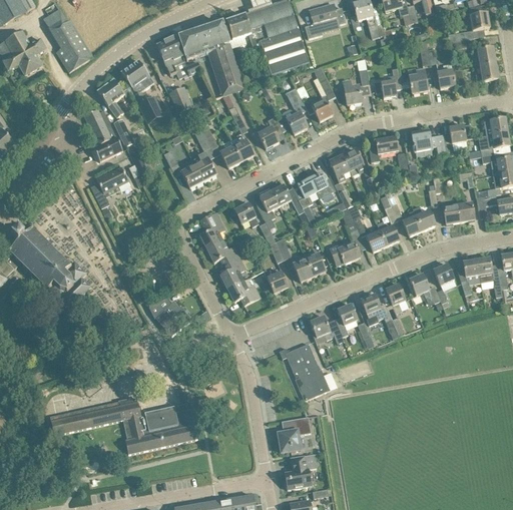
[(0,0),(0,25),(26,10),(35,5),(32,0),(0,0)]
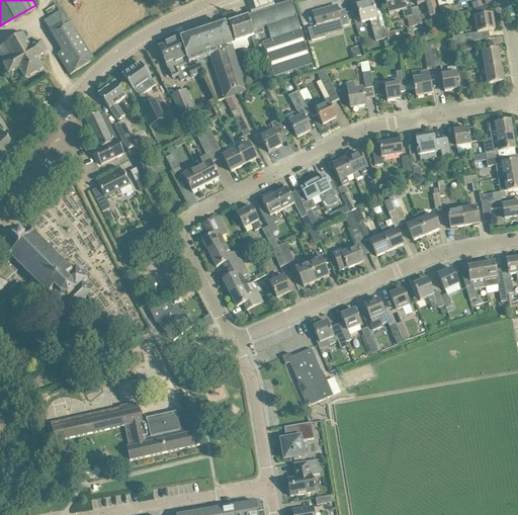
[(301,30),(291,0),(229,21),(235,40),(232,41),(234,49),(249,44),(247,36),(252,34),(256,49),(264,46),(274,76),(313,63),(301,30)]
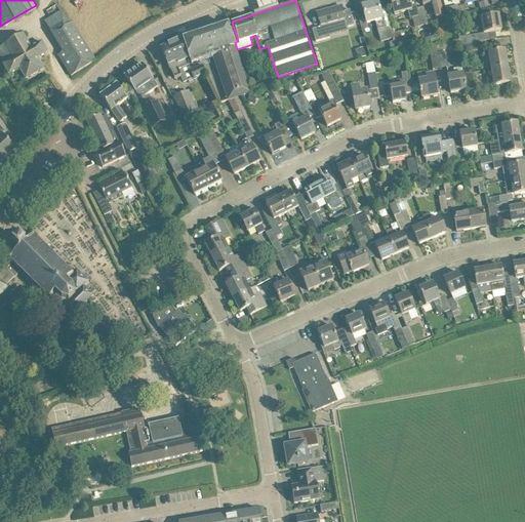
[(373,0),(362,3),(363,9),(366,21),(375,17),(377,27),(379,26),(380,32),(379,32),(381,39),(382,38),(387,37),(394,35),(389,15),(386,5),(379,7),(379,5),(377,0),(373,0)]
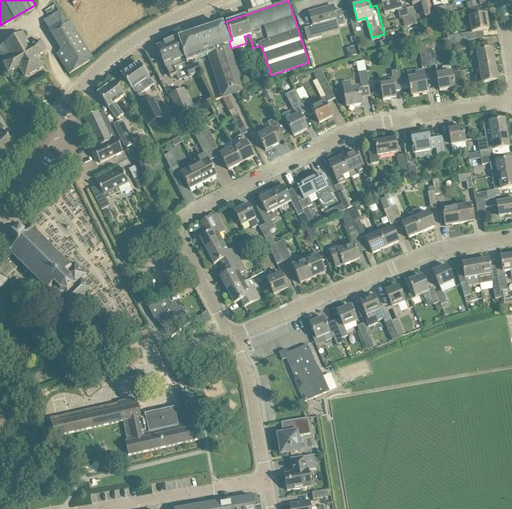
[(381,0),(383,5),(384,11),(400,7),(402,15),(405,24),(412,22),(407,6),(405,0),(381,0)]
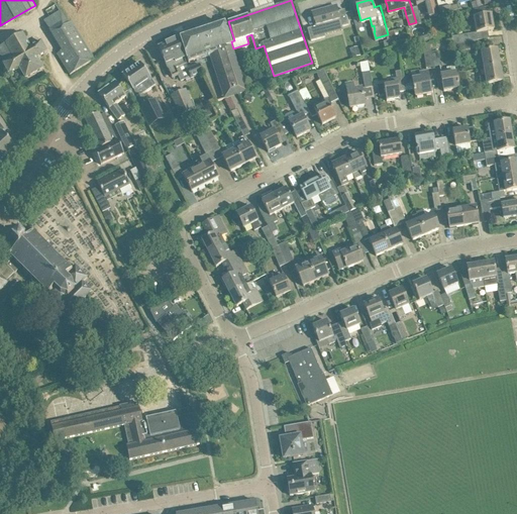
[(415,0),(416,2),(425,0),(429,15),(430,19),(441,16),(439,12),(436,0),(415,0)]
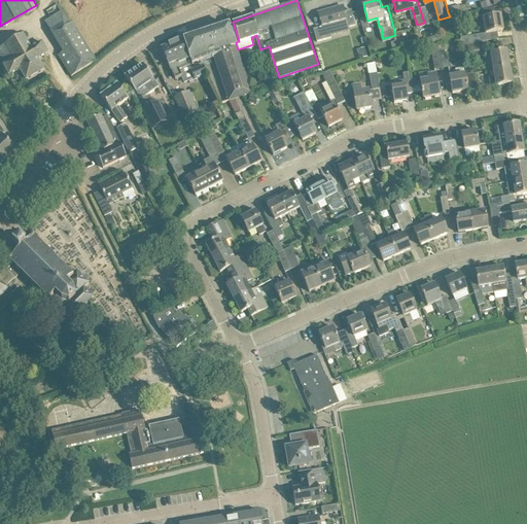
[(480,1),(482,8),(491,6),(490,0),(483,0),(480,1)]
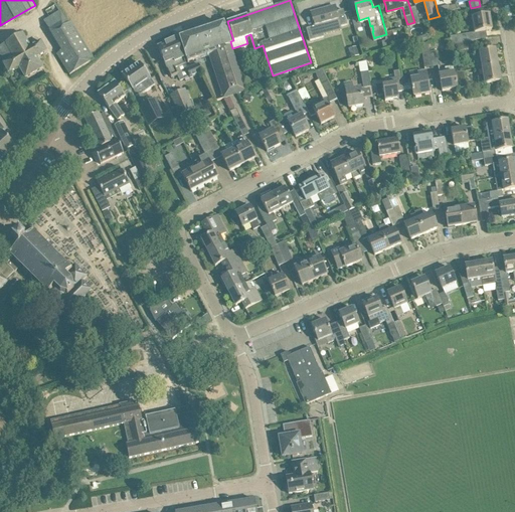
[(56,51),(64,63),(69,72),(94,57),(70,19),(68,21),(56,2),(45,9),(49,15),(43,19),(61,48),(56,51)]
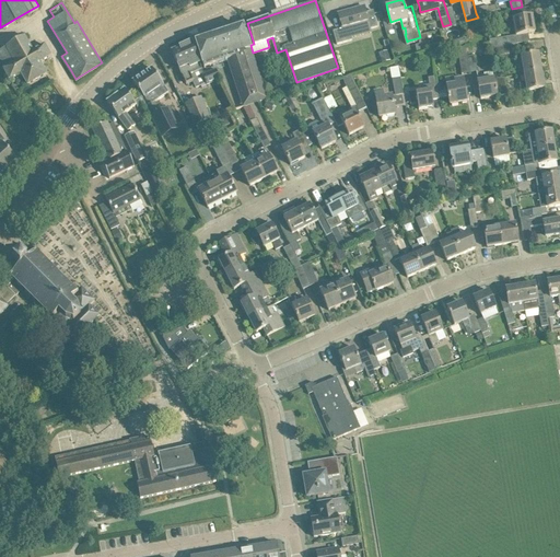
[(500,7),(497,8),(490,9),(488,2),(479,6),(481,11),(476,13),(478,18),(501,11),(500,7)]
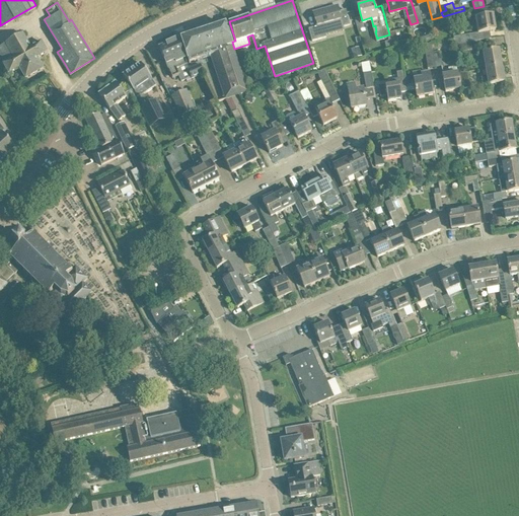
[(339,9),(338,3),(313,10),(317,24),(308,26),(312,39),(326,34),(324,29),(328,28),(327,23),(342,19),(343,24),(350,22),(346,7),(339,9)]
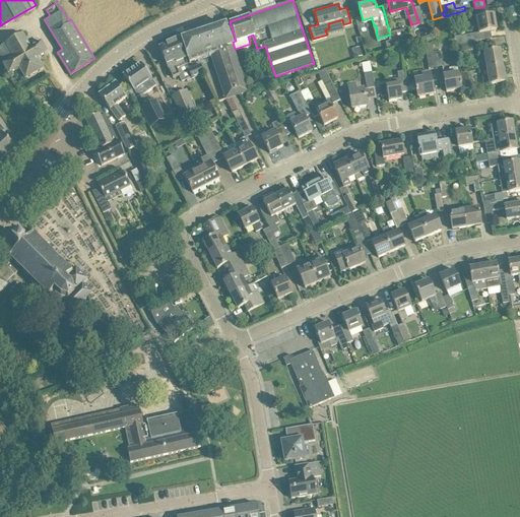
[(418,4),(413,6),(418,22),(424,21),(418,4)]
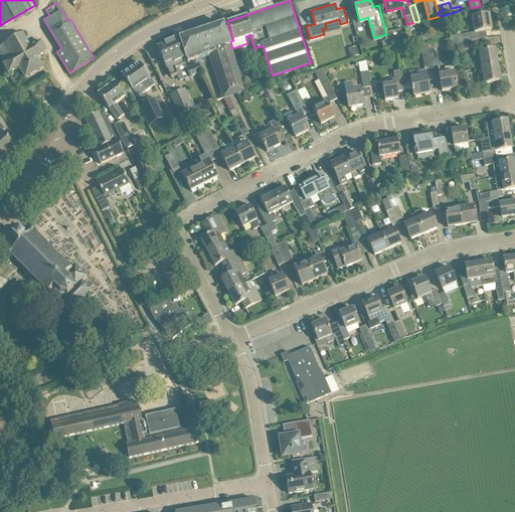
[(467,32),(450,34),(451,37),(451,41),(467,39),(487,35),(486,28),(492,27),(489,13),(484,14),(482,5),(480,6),(477,6),(472,8),(471,8),(468,9),(469,16),(472,16),(475,30),(467,32)]
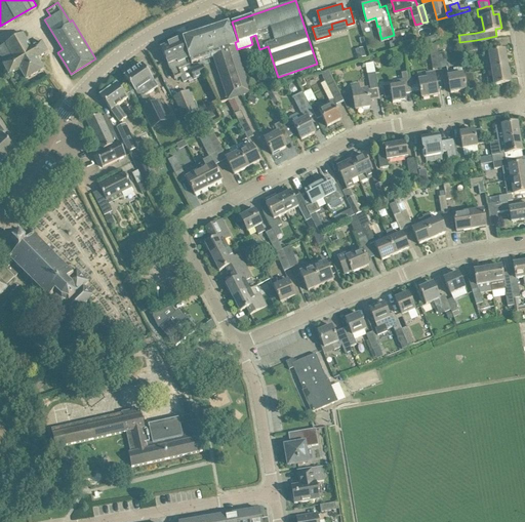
[(235,42),(231,33),(228,23),(184,38),(191,62),(212,54),(228,98),(235,96),(250,91),(237,49),(235,42)]
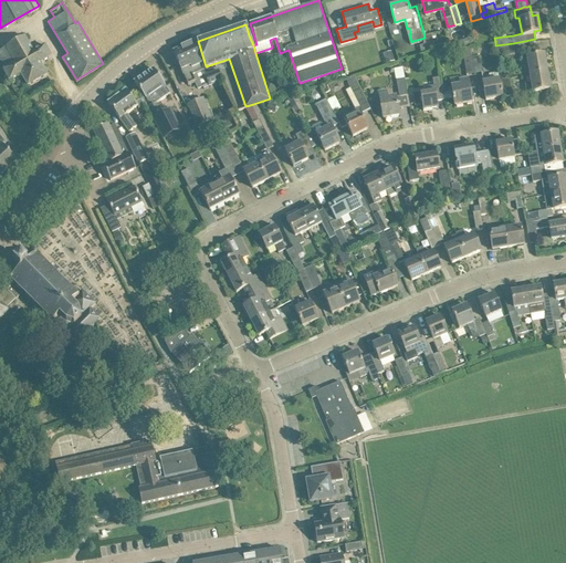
[(51,54),(45,44),(45,43),(34,50),(25,34),(0,48),(0,56),(6,66),(3,68),(10,77),(21,72),(28,83),(46,72),(40,61),(51,54)]
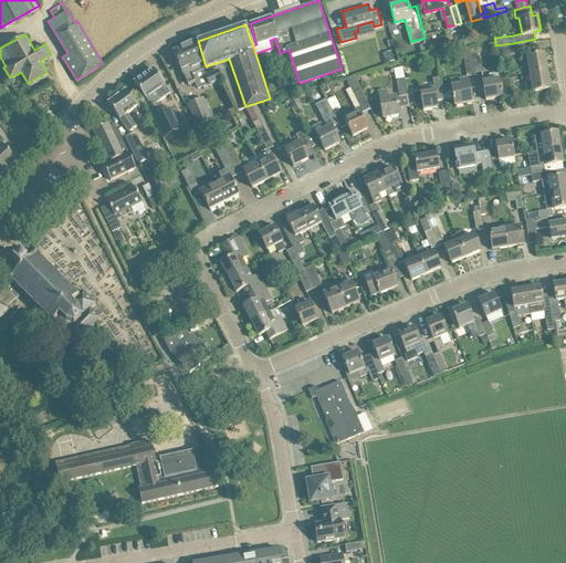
[(185,44),(174,49),(178,59),(188,82),(195,79),(198,86),(208,82),(205,74),(203,72),(205,72),(203,66),(201,59),(198,50),(194,42),(194,40),(191,41),(190,39),(184,42),(185,44)]
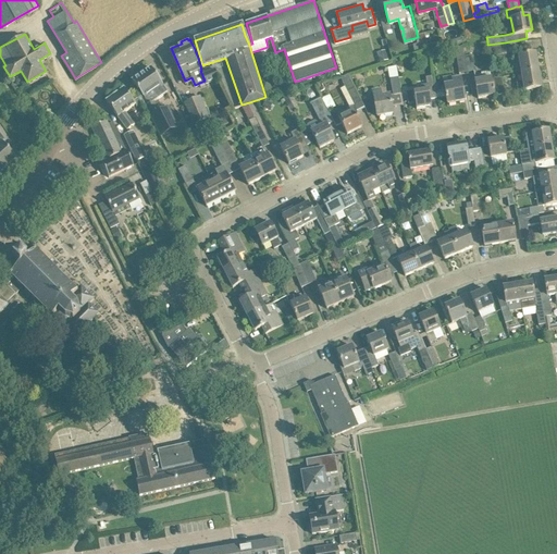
[(506,50),(505,42),(487,45),(490,53),(506,50)]
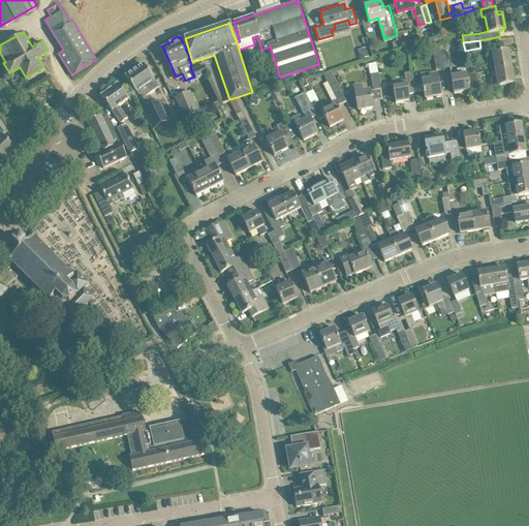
[(443,66),(441,51),(439,41),(432,42),(431,42),(436,67),(443,66)]
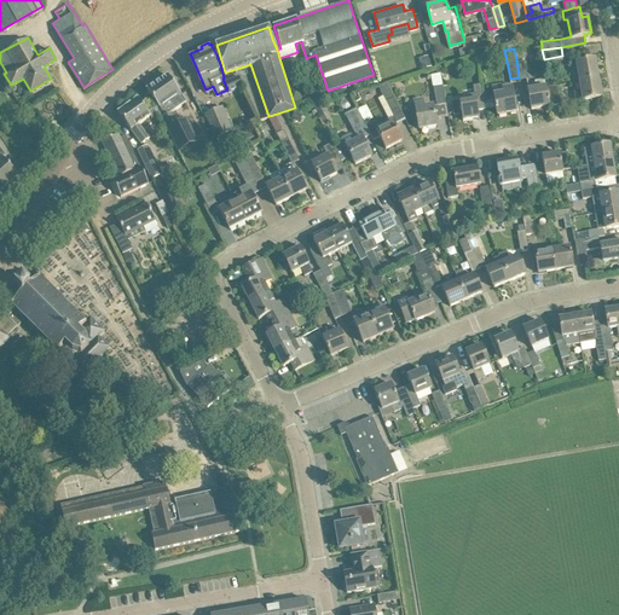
[(595,57),(583,59),(576,61),(579,79),(599,75),(595,57)]
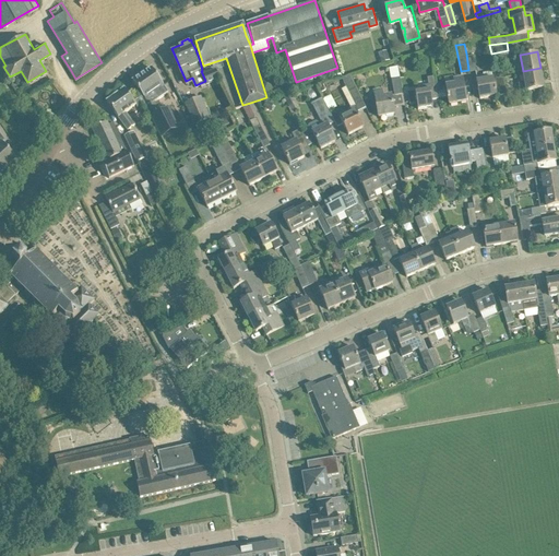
[(473,52),(466,54),(468,70),(476,69),(473,52)]
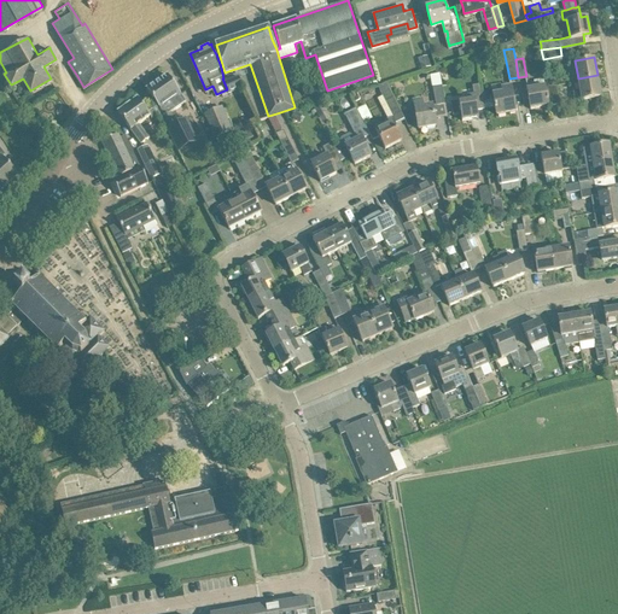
[(167,72),(146,87),(157,103),(152,106),(157,112),(158,111),(162,115),(168,127),(178,122),(172,110),(186,100),(180,92),(167,72)]
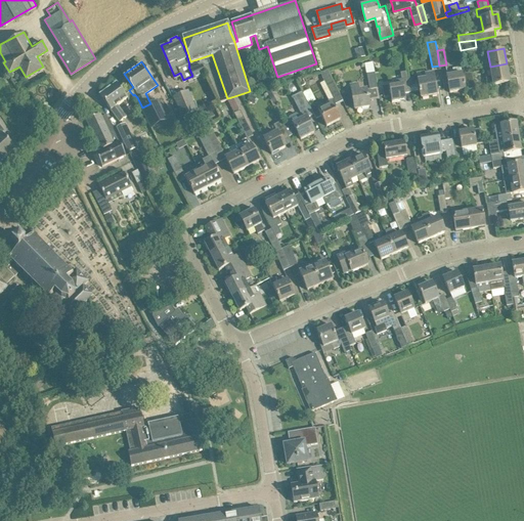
[(202,61),(189,67),(188,67),(189,69),(192,76),(192,77),(206,71),(202,61)]
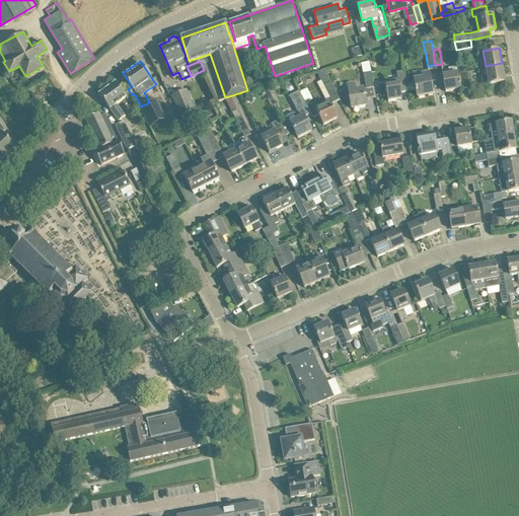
[(504,79),(502,63),(486,66),(487,74),(482,75),(483,83),(504,79)]
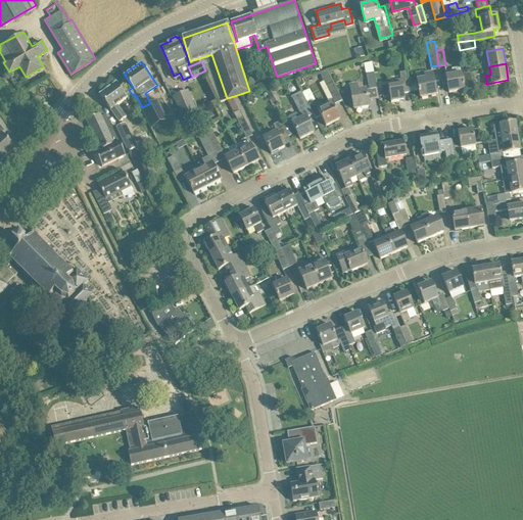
[(464,87),(462,78),(460,64),(452,65),(452,68),(445,69),(448,90),(464,87)]
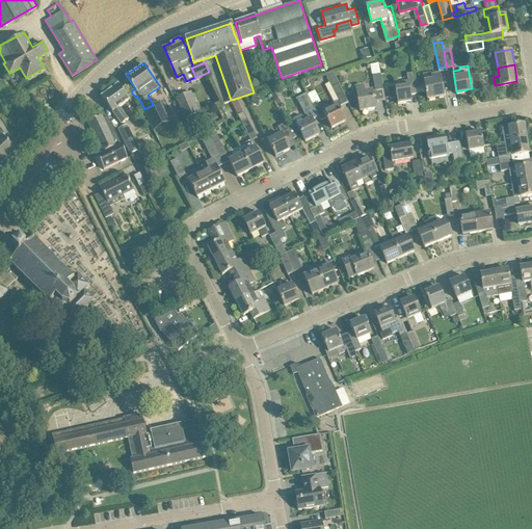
[(348,100),(343,90),(333,69),(325,73),(329,80),(325,83),(335,101),(333,102),(331,106),(330,106),(323,103),(315,107),(318,113),(321,118),(326,115),(331,126),(345,118),(338,105),(348,100)]
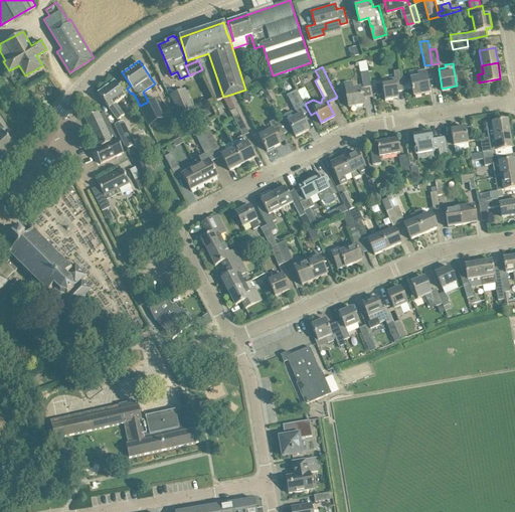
[(403,89),(402,78),(400,67),(393,68),(395,79),(375,82),(377,94),(384,93),(385,99),(398,97),(397,90),(403,89)]
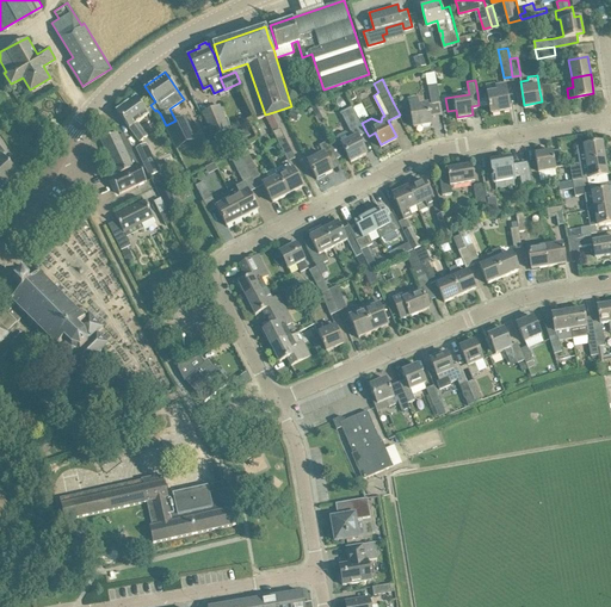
[(495,80),(486,82),(486,86),(487,91),(488,95),(489,103),(488,103),(489,106),(489,105),(491,111),(510,107),(507,95),(505,82),(495,84),(495,80)]
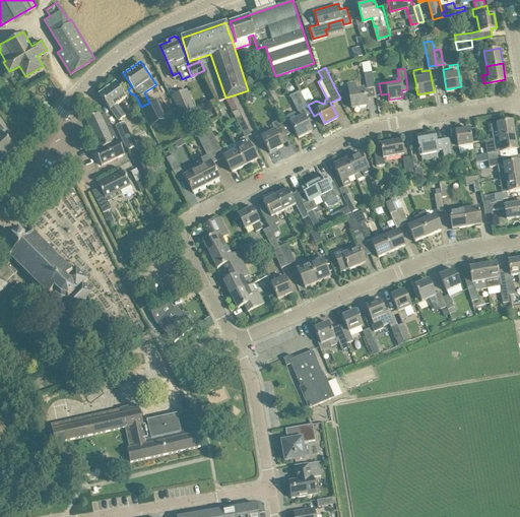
[(471,85),(469,75),(468,69),(460,71),(463,86),(471,85)]
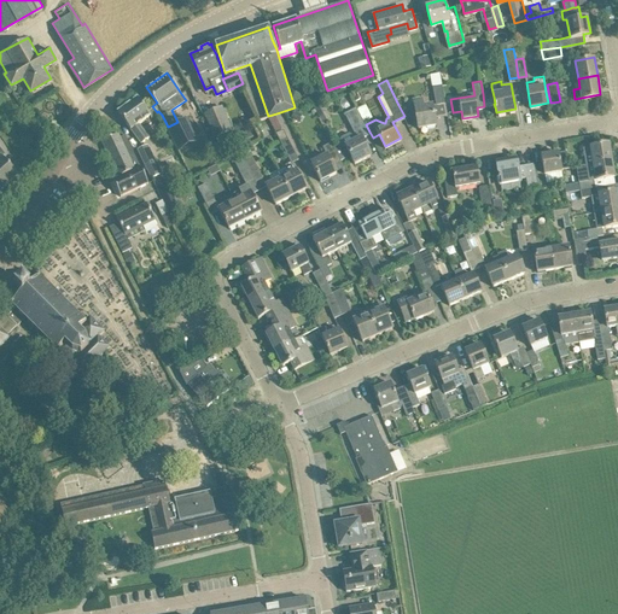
[(442,83),(432,85),(436,103),(423,105),(421,97),(413,98),(418,127),(436,123),(435,116),(447,113),(445,103),(442,83)]
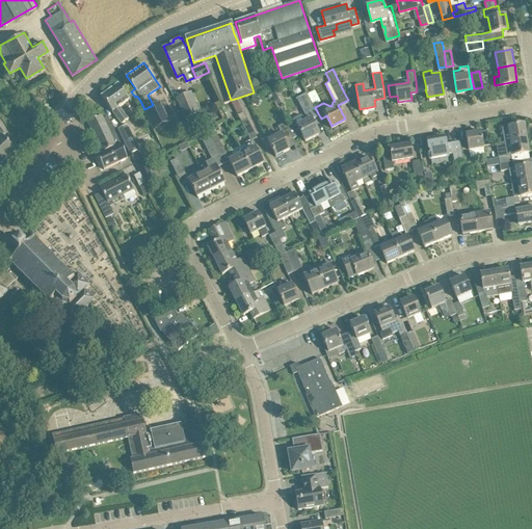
[(131,100),(135,97),(131,91),(128,95),(118,82),(102,95),(122,122),(128,116),(120,105),(129,98),(131,100)]
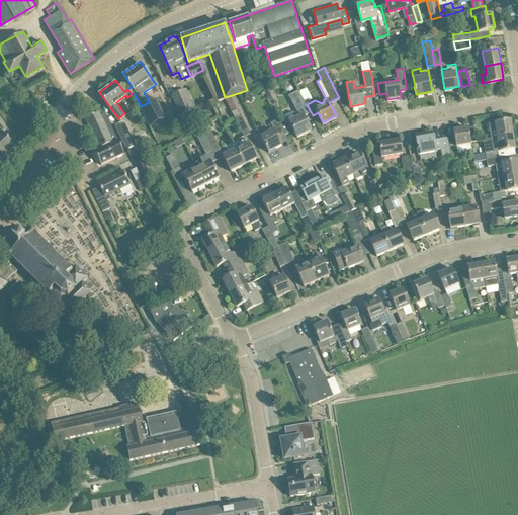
[(171,93),(182,112),(185,120),(197,115),(194,107),(185,87),(171,93)]
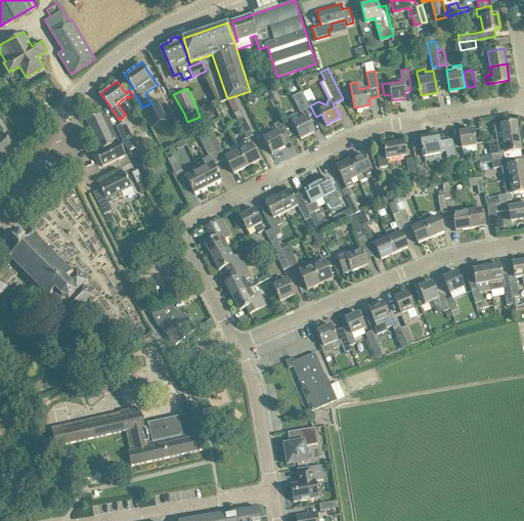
[(307,116),(313,112),(310,105),(302,89),(292,94),(301,113),(299,114),(298,112),(296,112),(290,115),(289,117),(290,119),(292,123),(293,122),(301,137),(314,130),(307,116)]
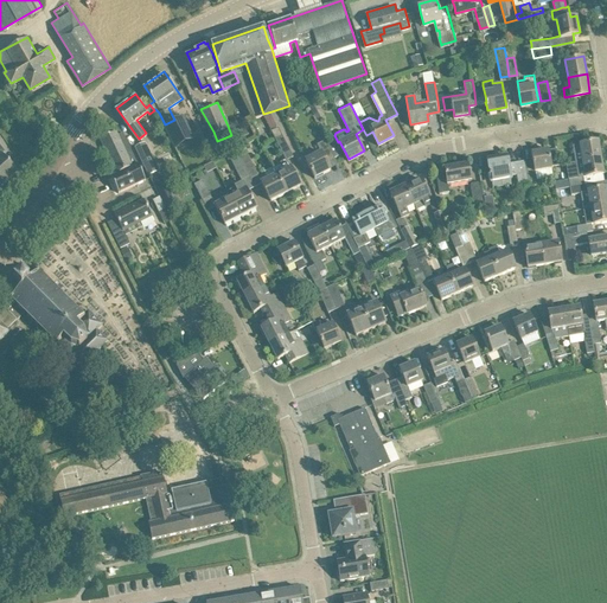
[(184,128),(179,117),(174,120),(165,124),(171,139),(172,138),(179,134),(178,132),(184,128)]
